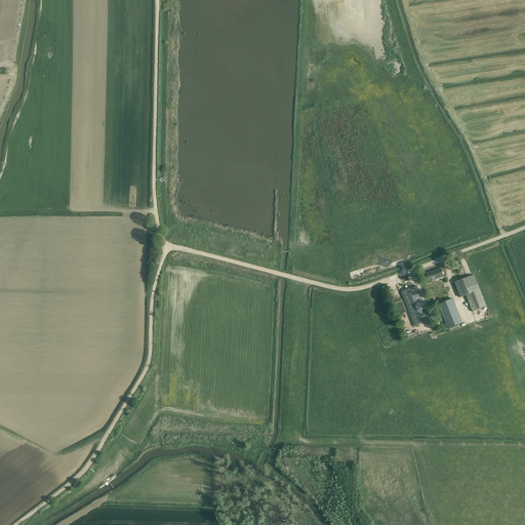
[(444,278),(443,276),(441,269),(427,274),(429,281),(432,280),(432,282),(444,278)]
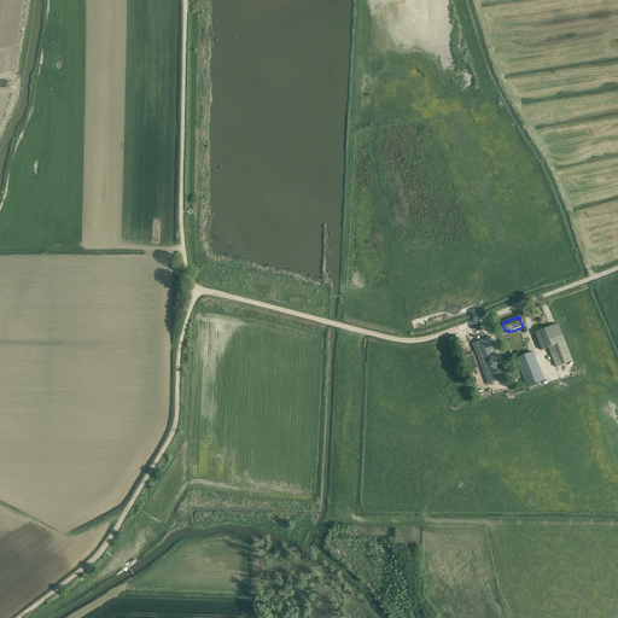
[(557,367),(572,361),(558,325),(535,333),(537,339),(536,339),(538,345),(540,345),(542,350),(548,348),(557,367)]
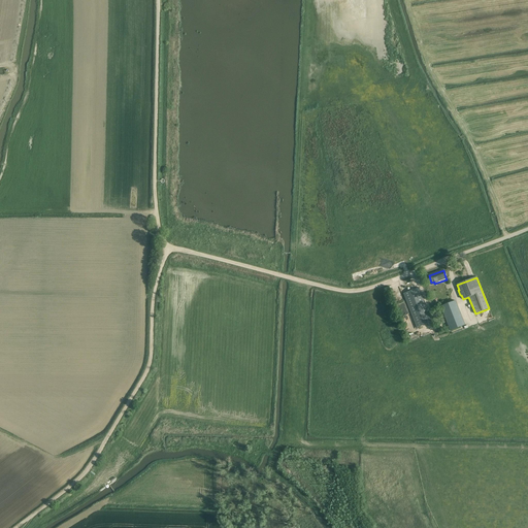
[(403,294),(417,328),(432,322),(419,288),(403,294)]
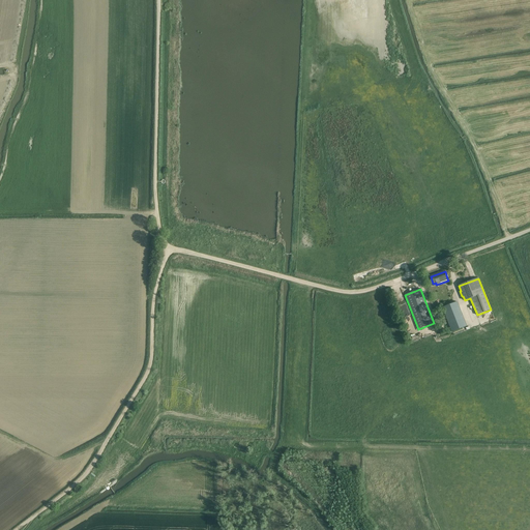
[(467,326),(458,302),(442,307),(452,332),(467,326)]
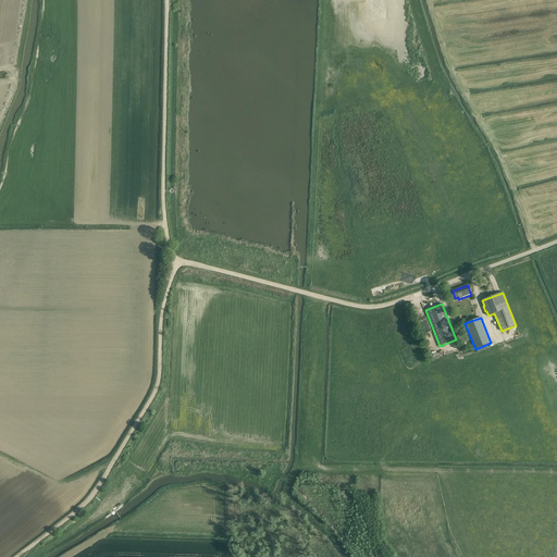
[(436,345),(431,332),(428,334),(434,351),(438,349),(436,345)]
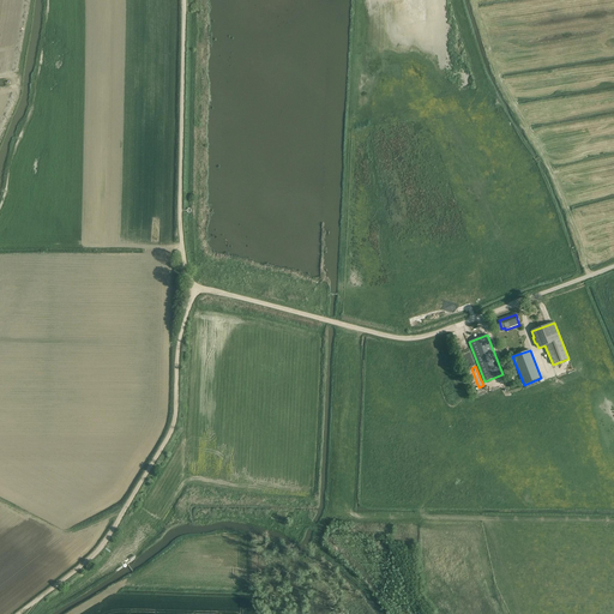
All buildings are outlined.
